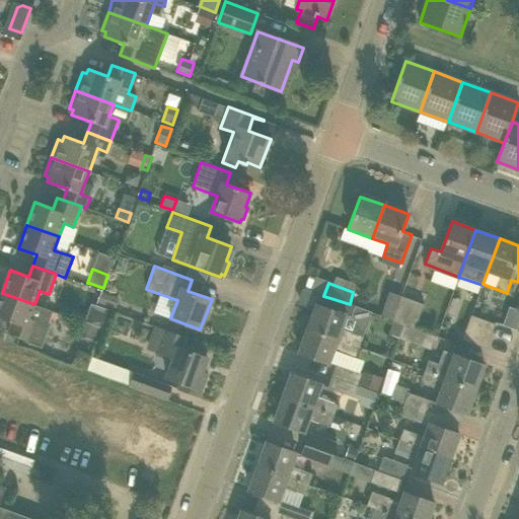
[(119,298),(102,292),(97,305),(108,309),(109,307),(116,308),(119,298)]
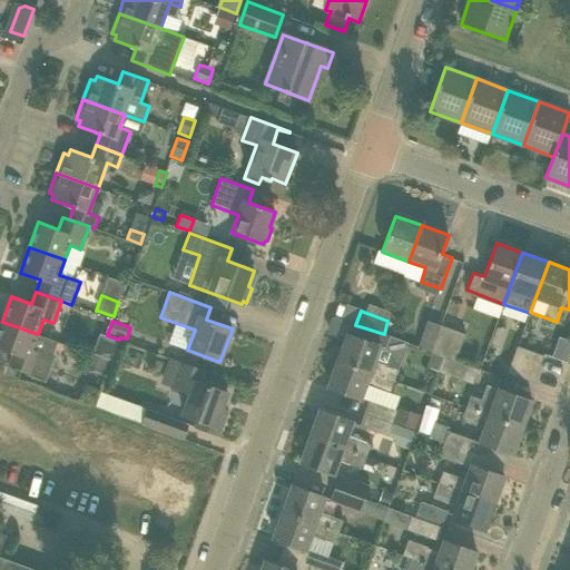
[(432,352),(441,326),(426,321),(418,347),(432,352)]
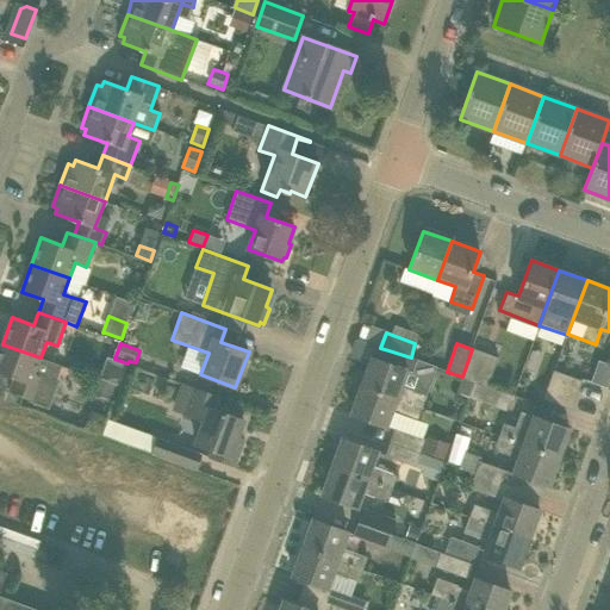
[(62,366),(41,358),(2,344),(0,349),(0,373),(14,379),(10,392),(50,406),(60,379),(57,379),(62,366)]
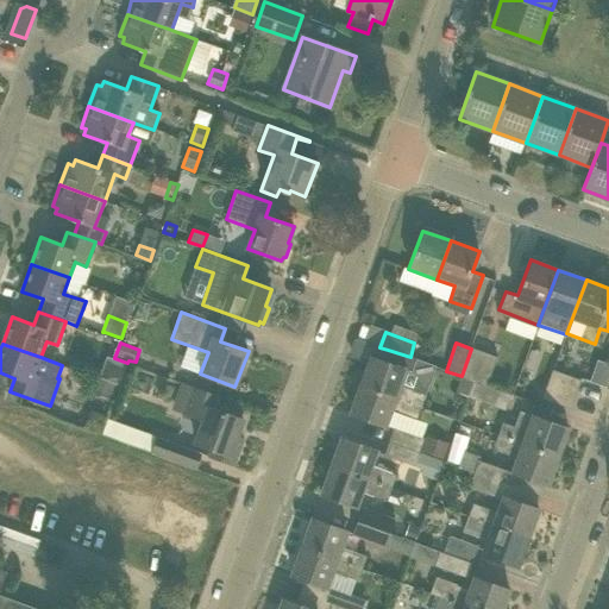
[(471,349),(462,376),(473,380),(487,384),(497,357),(471,349)]
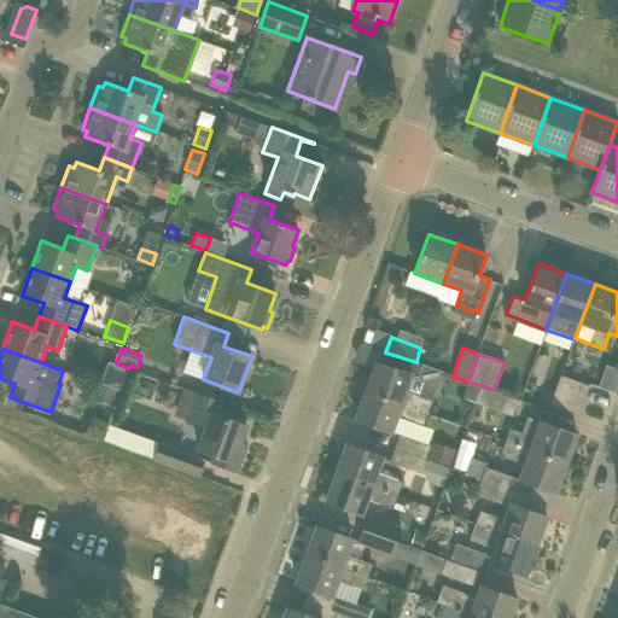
[(377,362),(367,391),(426,412),(431,400),(407,391),(413,377),(419,379),(424,365),(417,362),(394,355),(389,367),(377,362)]
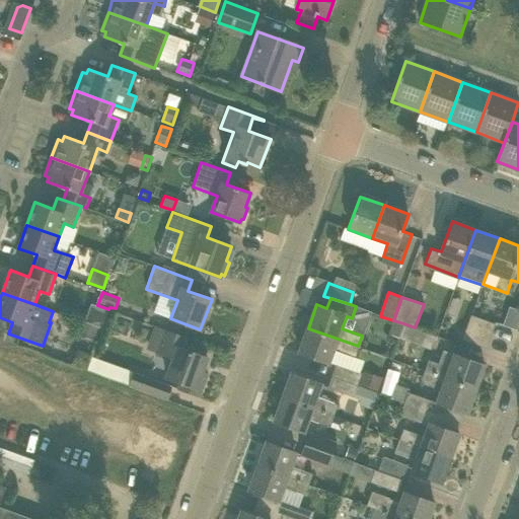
[(471,315),(466,327),(491,337),(496,323),(471,315)]
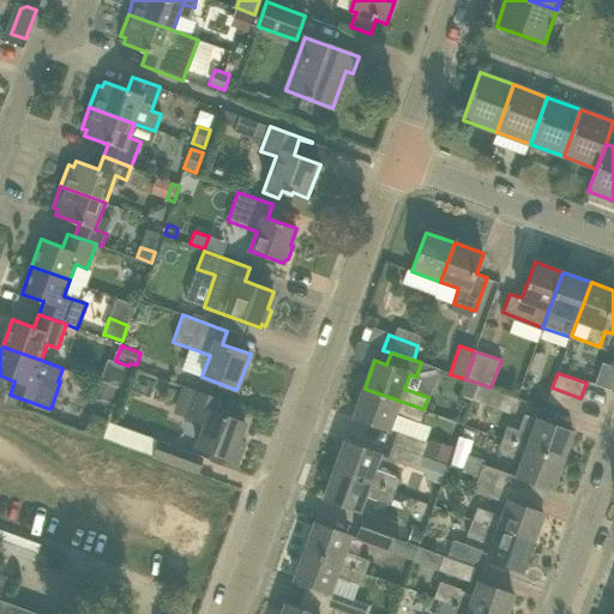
[(491,387),(477,383),(471,401),(509,414),(515,398),(491,389),(491,387)]
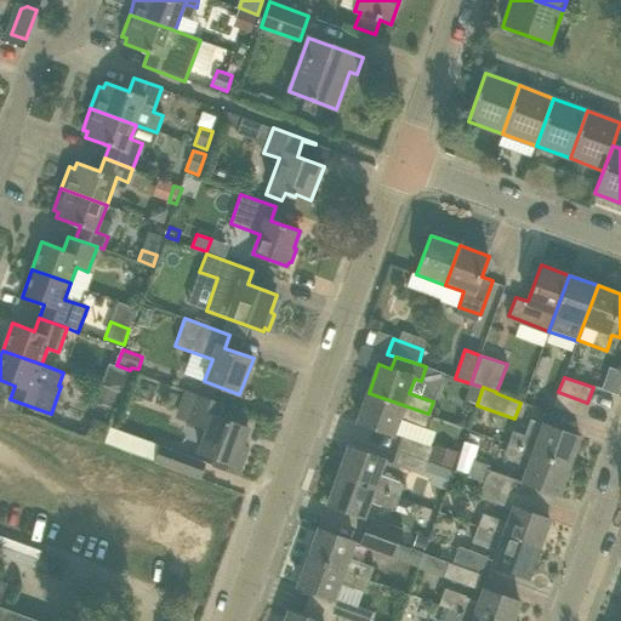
[(176,417),(187,422),(209,429),(200,453),(216,457),(214,465),(239,474),(249,448),(241,445),(249,428),(218,417),(223,404),(206,398),(186,389),(176,417)]
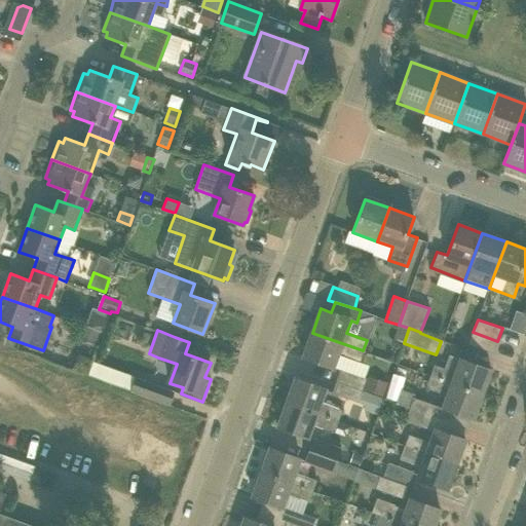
[(497,341),(473,332),(468,344),(493,353),(497,341)]
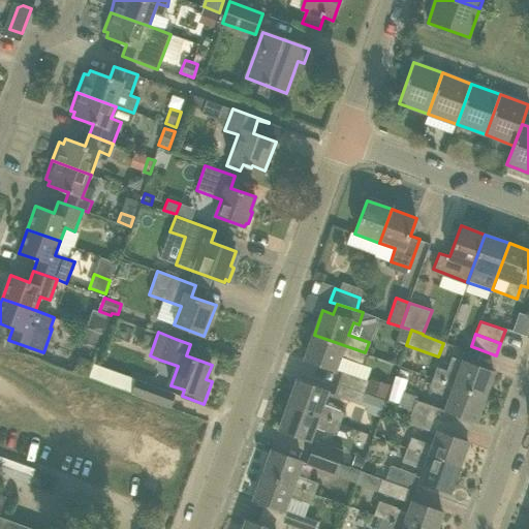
[(361,364),(365,352),(314,335),(305,360),(336,370),(340,356),(361,364)]
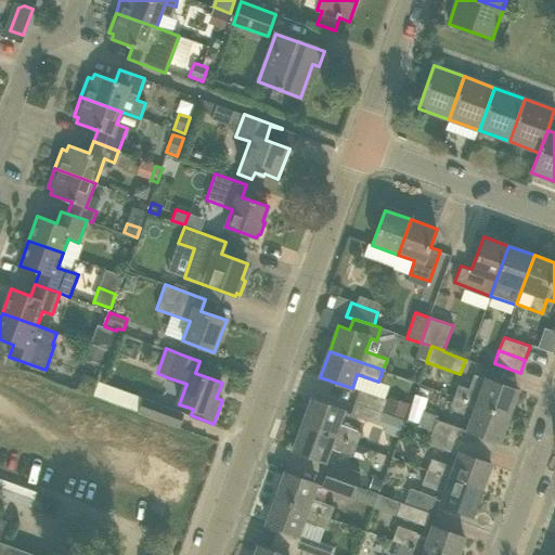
[(457,385),(453,396),(508,416),(518,390),(475,374),(469,389),(457,385)]
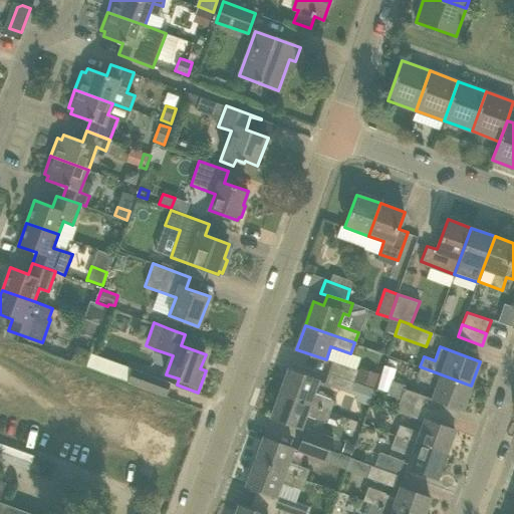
[(331,360),(327,371),(354,381),(358,370),(331,360)]
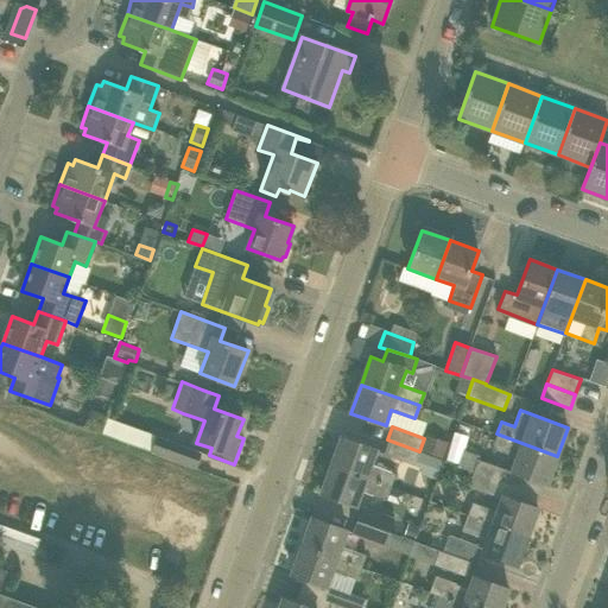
[(557,456),(496,434),(492,447),(518,455),(512,473),(546,485),(557,456)]
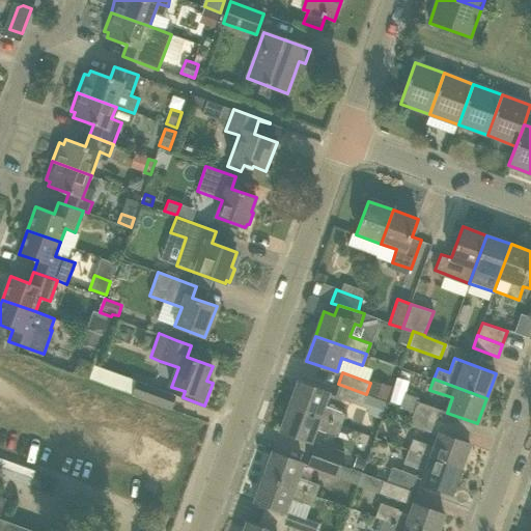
[(171,410),(176,395),(137,381),(132,395),(171,410)]
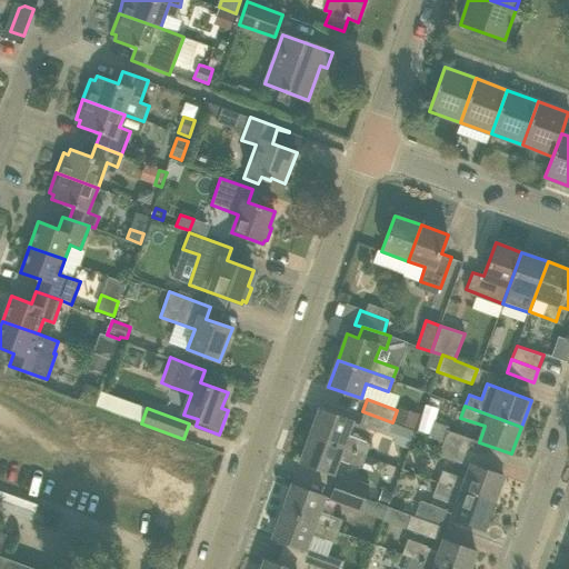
[(320,409),(310,435),(365,455),(369,445),(347,437),(352,421),(320,409)]
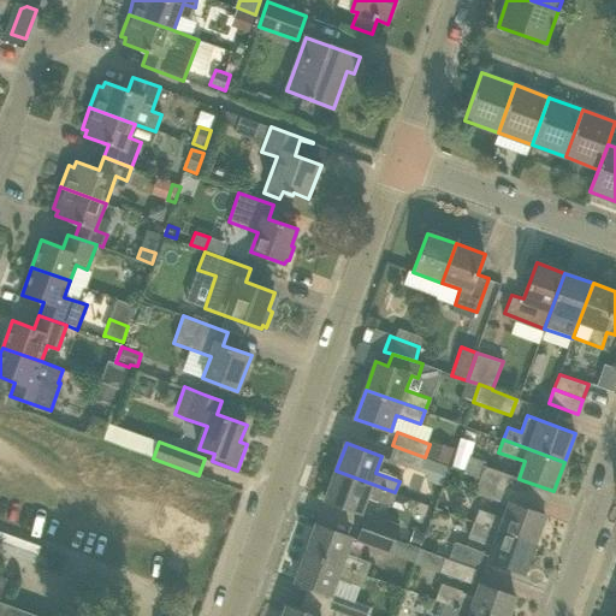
[(425,457),(392,445),(388,460),(419,471),(425,457)]
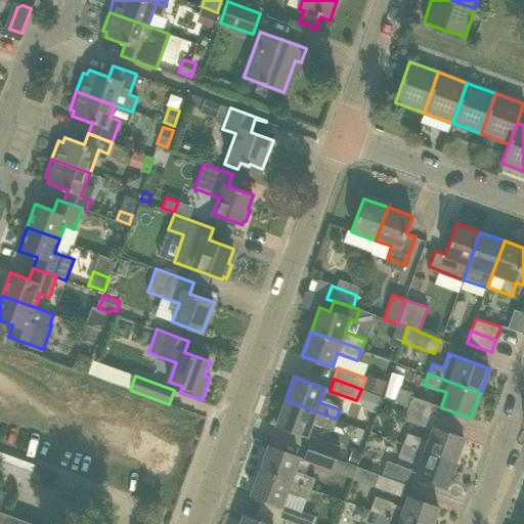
[(364,403),(362,408),(377,413),(383,397),(368,392),(364,403)]
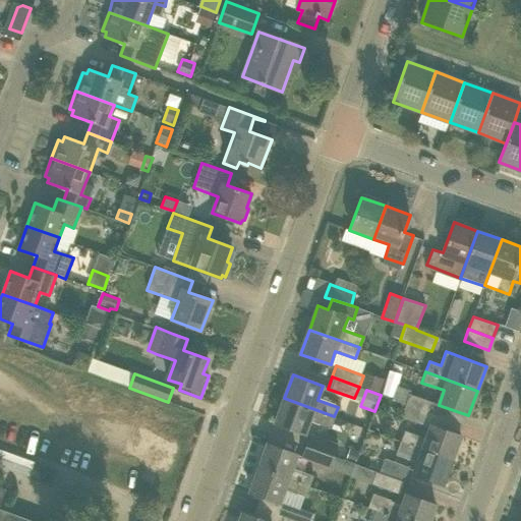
[(410,394),(407,403),(430,412),(433,403),(410,394)]
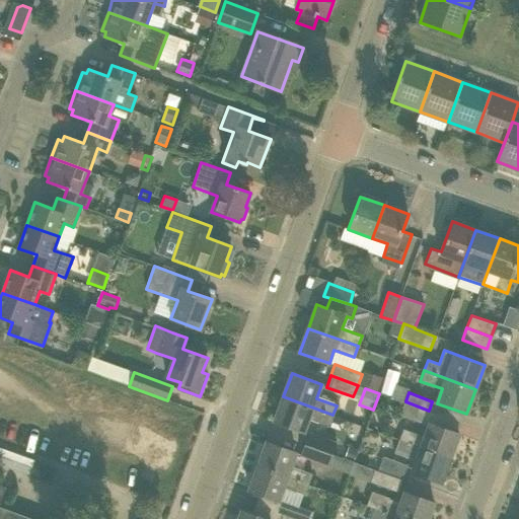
[(328,427),(332,415),(283,396),(274,422),(303,433),(308,419),(328,427)]
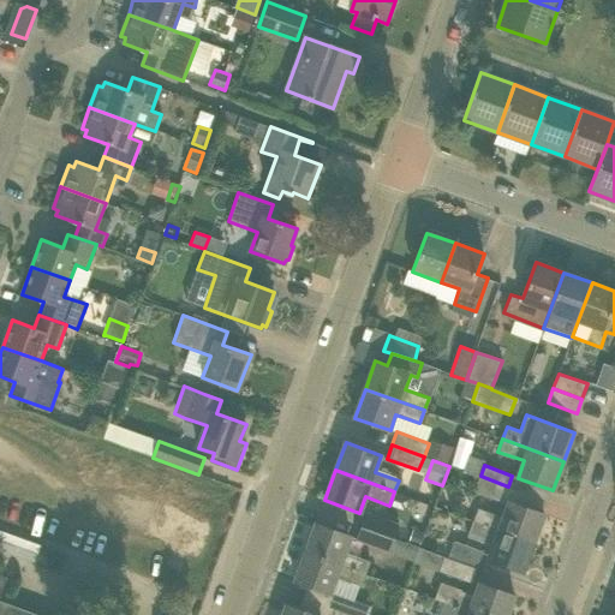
[(481,476),(479,477),(475,493),(502,502),(508,487),(481,476)]
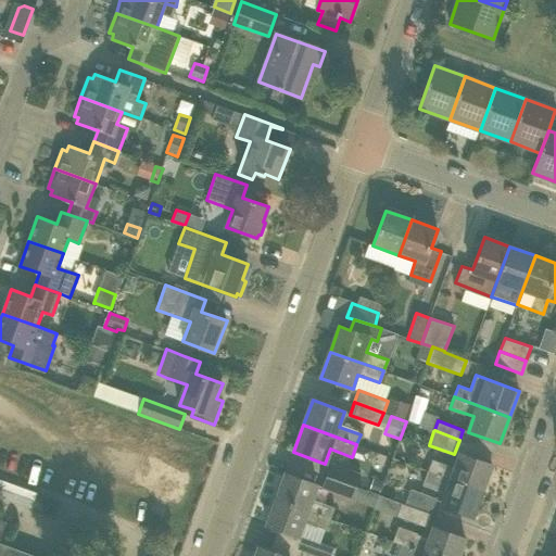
[(432,458),(428,470),(482,491),(492,465),(459,453),(454,467),(432,458)]
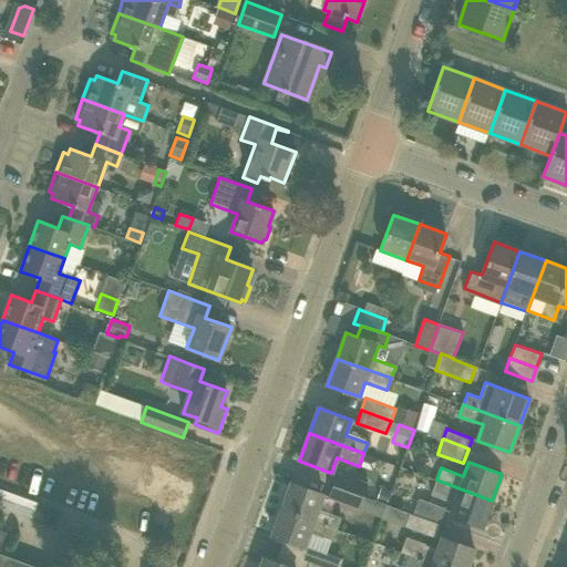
[(337,472),(332,485),(363,496),(368,483),(337,472)]
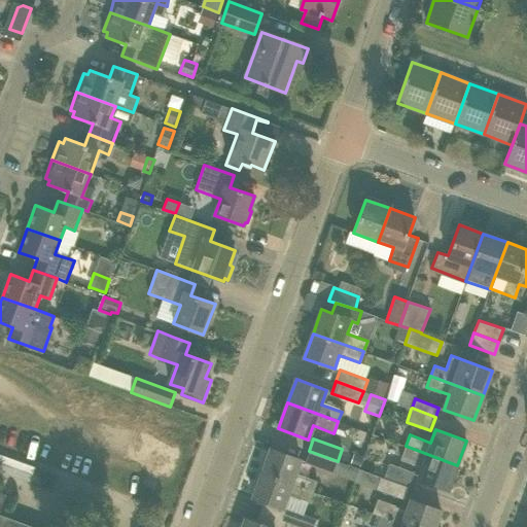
[(448,490),(457,465),(406,446),(400,460),(422,467),(418,479),(448,490)]
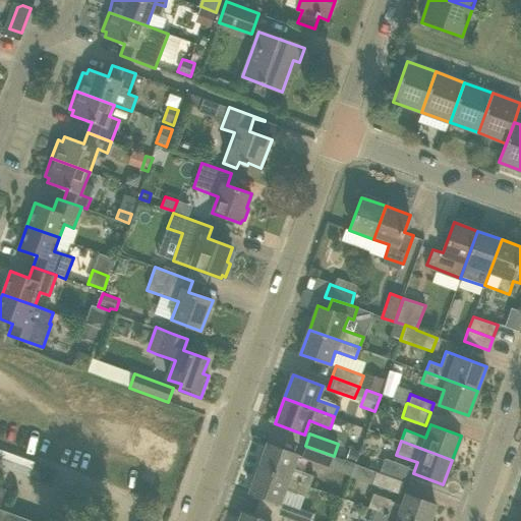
[(268,444),(258,468),(308,485),(312,474),(292,467),(297,455),(268,444)]
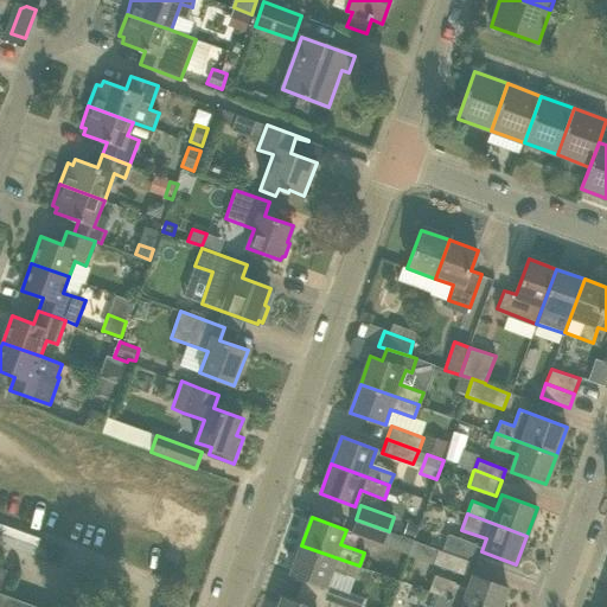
[(389,531),(356,519),(351,535),(384,547),(389,531)]
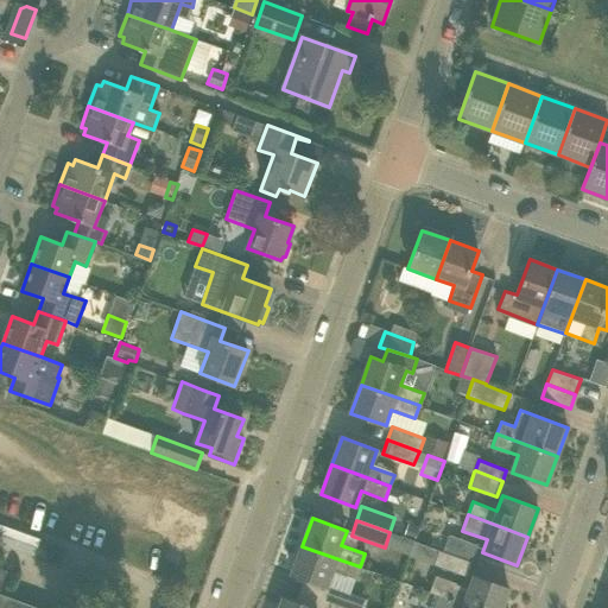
[(449,536),(443,551),(472,562),(477,545),(449,536)]
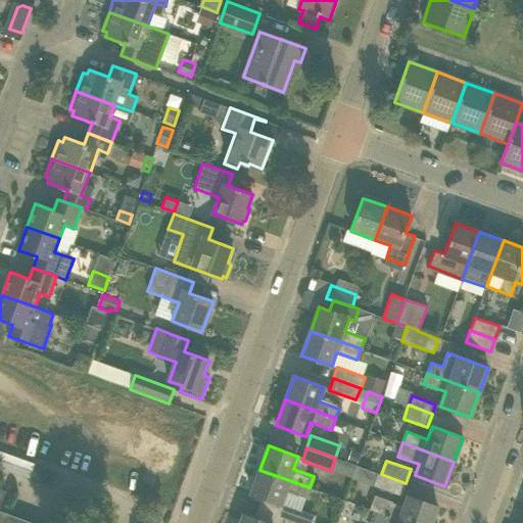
[(305,500),(310,487),(259,470),(251,494),(281,505),(285,492),(305,500)]
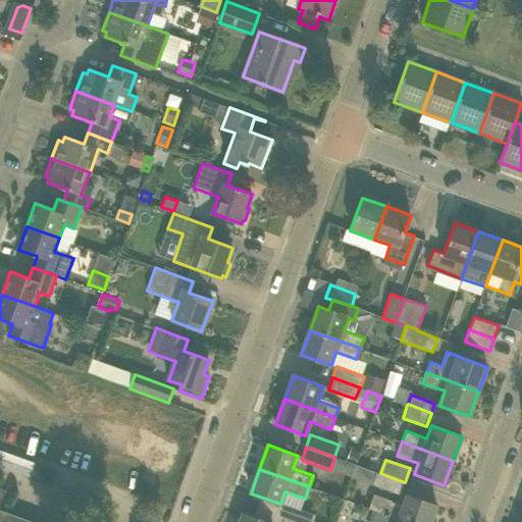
[(401,496),(405,482),(380,473),(380,474),(376,473),(372,485),(401,496)]
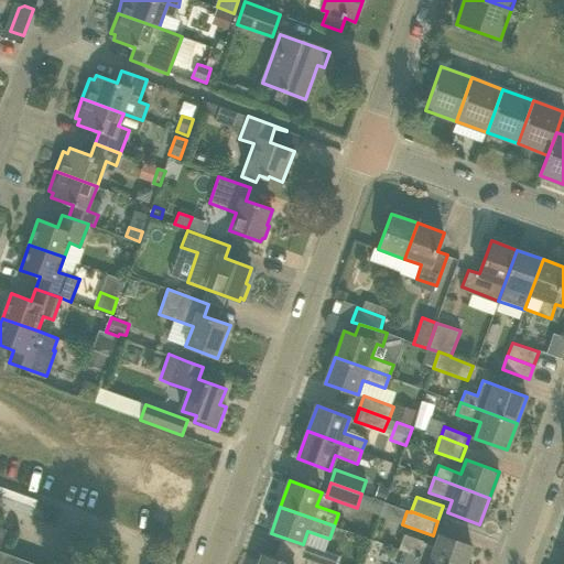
[(0,563),(43,563),(0,551),(0,548),(7,525),(0,523),(0,563)]
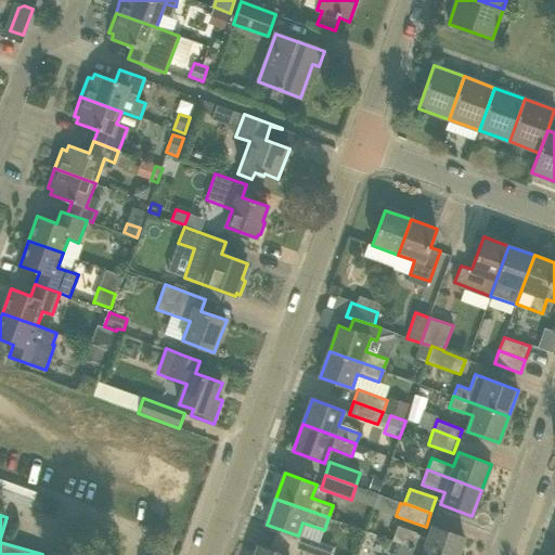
[(390,540),(399,544),(430,554),(457,554),(464,538),(434,526),(428,541),(414,537),(416,532),(396,525),(390,540)]
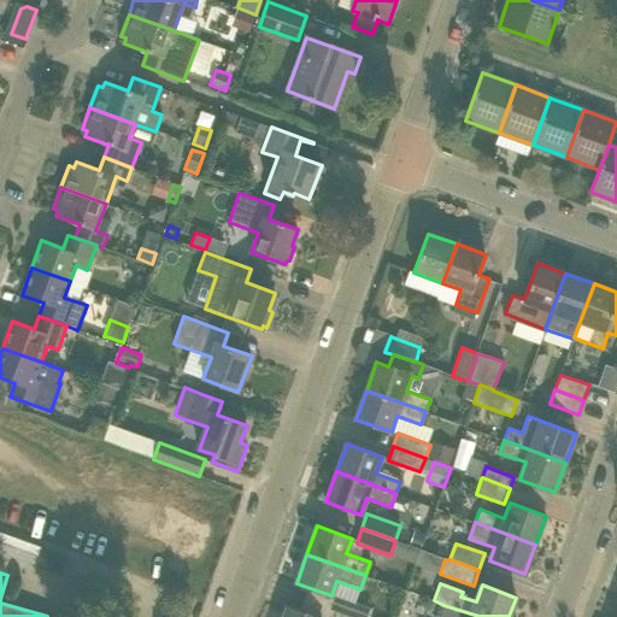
[(335,611),(351,616),(370,616),(374,609),(340,597),(335,611)]
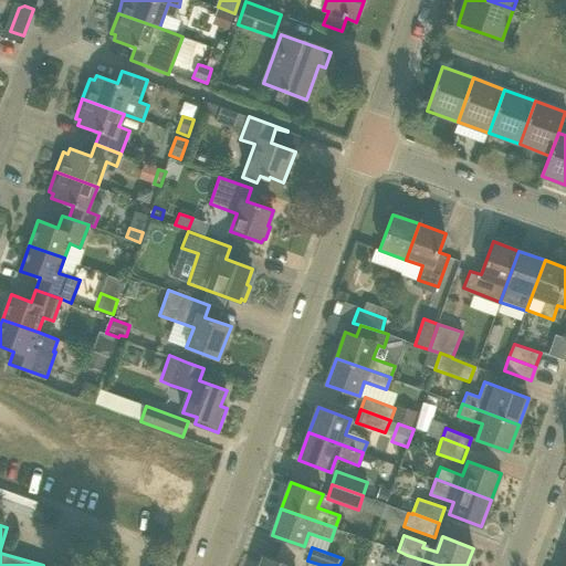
[(439,565),(407,555),(402,565),(439,565)]
